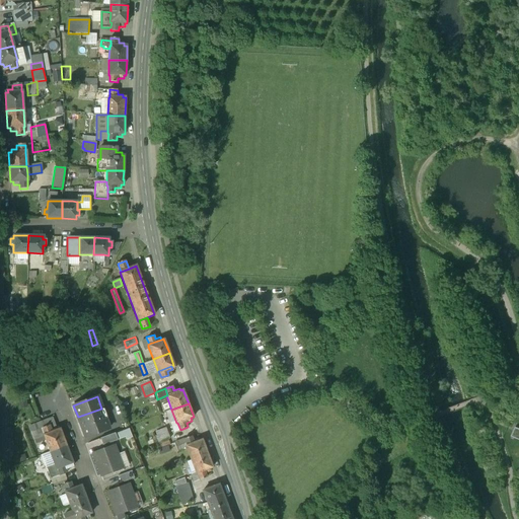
[(101,409),(78,417),(85,437),(109,429),(105,419),(101,409)]
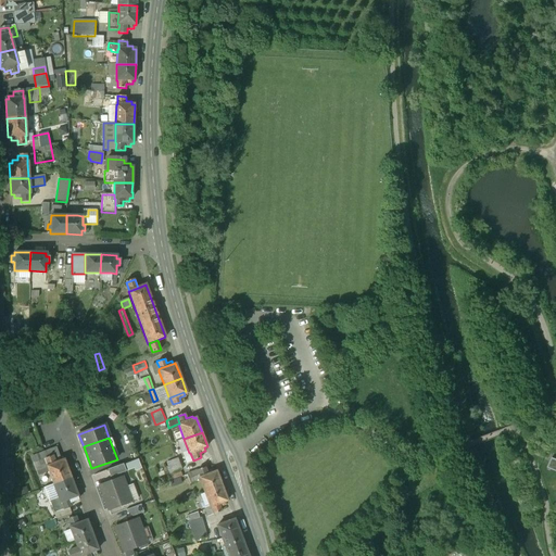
[(38,479),(50,475),(47,466),(48,466),(45,458),(53,455),(54,459),(60,457),(61,460),(64,459),(59,445),(28,456),(34,470),(35,470),(38,479)]
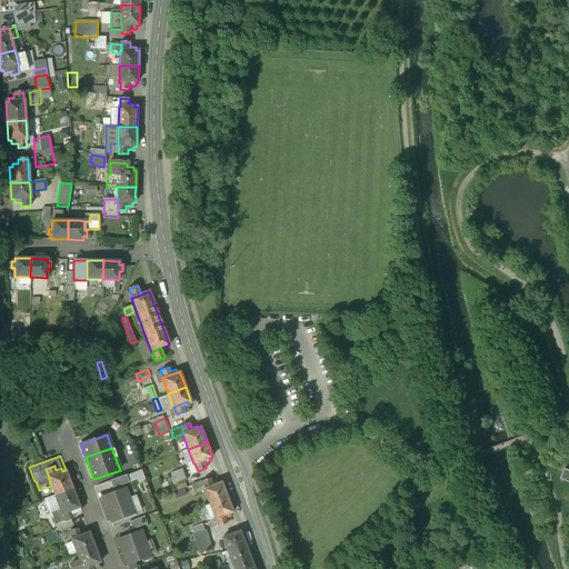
[(198,471),(195,463),(193,463),(189,466),(191,473),(198,471)]
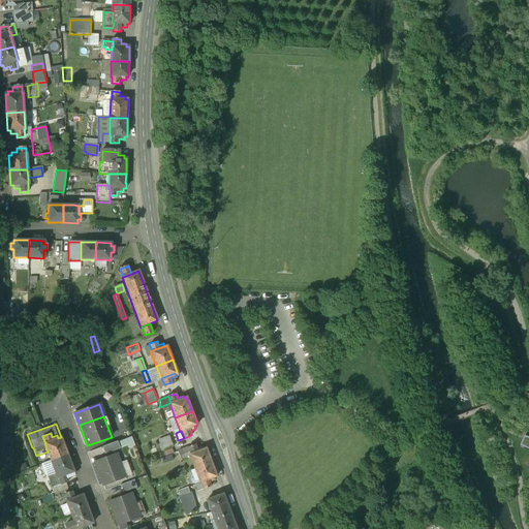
[(57,435),(52,437),(51,433),(42,436),(45,443),(44,443),(48,452),(51,460),(67,454),(61,437),(58,438),(57,435)]
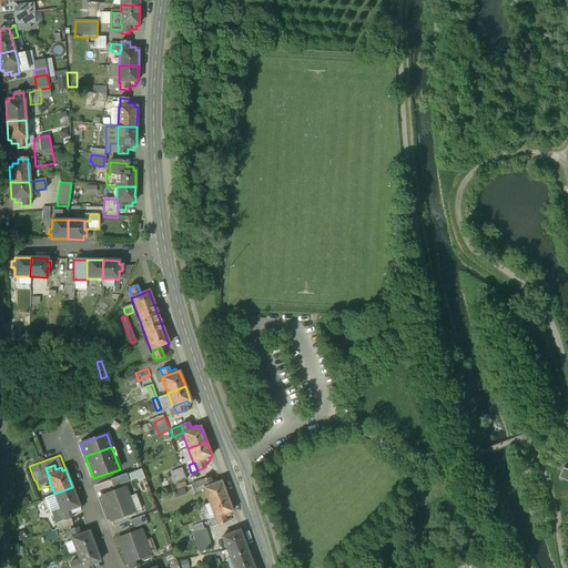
[(181,468),(171,472),(173,477),(183,474),(181,468)]
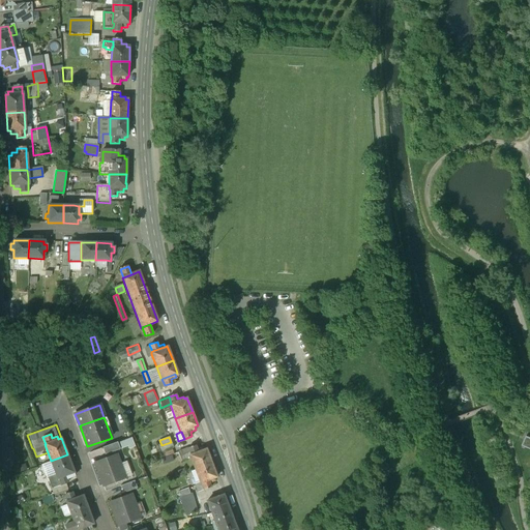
[(529,438),(526,437),(521,446),(529,448),(529,438)]
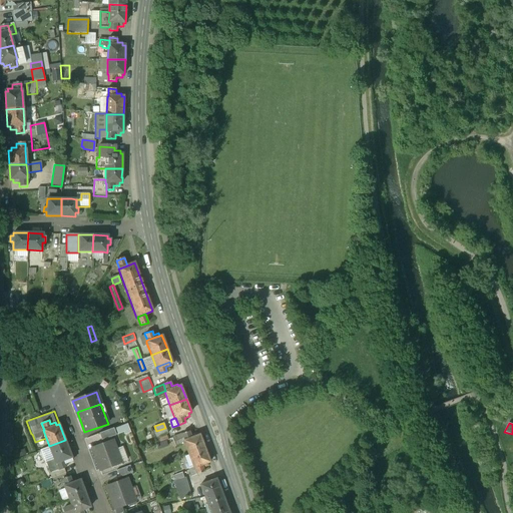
[(113,428),(98,433),(101,441),(116,435),(113,428)]
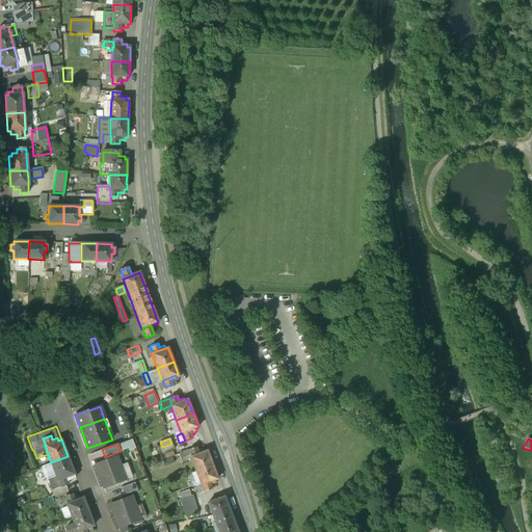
[(162,447),(161,448),(163,453),(174,449),(171,444),(162,447)]
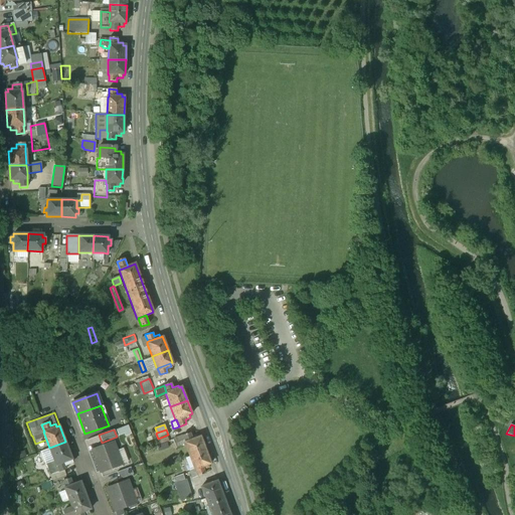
[(196,435),(191,437),(189,433),(182,436),(185,443),(184,443),(189,456),(205,450),(200,437),(197,438),(196,435)]
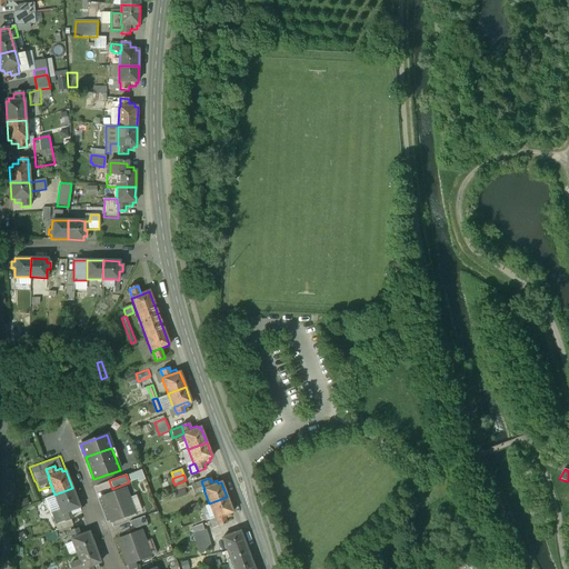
[(203,489),(205,489),(201,481),(192,485),(195,492),(203,489)]
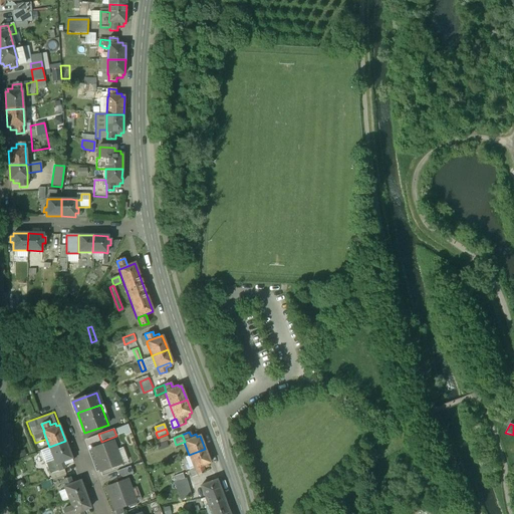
[(65,441),(49,447),(55,463),(56,464),(59,470),(61,469),(66,467),(65,464),(70,462),(69,459),(71,458),(65,441)]
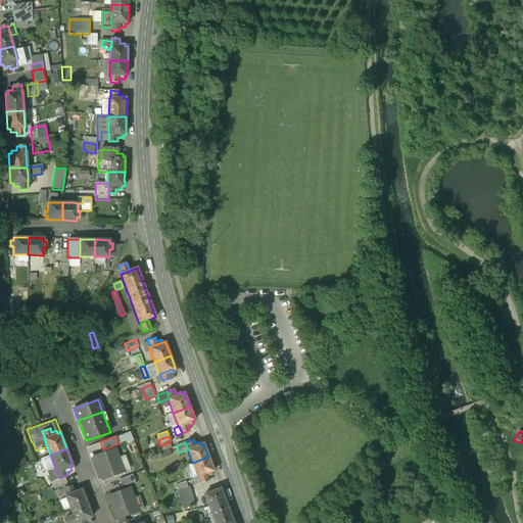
[(114,449),(93,458),(101,479),(123,471),(114,449)]
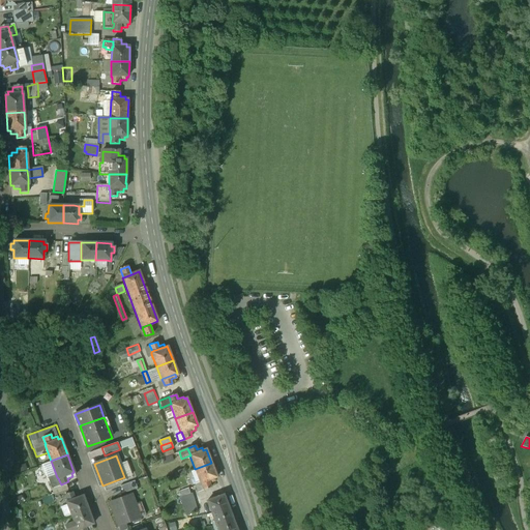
[(42,465),(48,480),(57,477),(51,461),(42,465)]
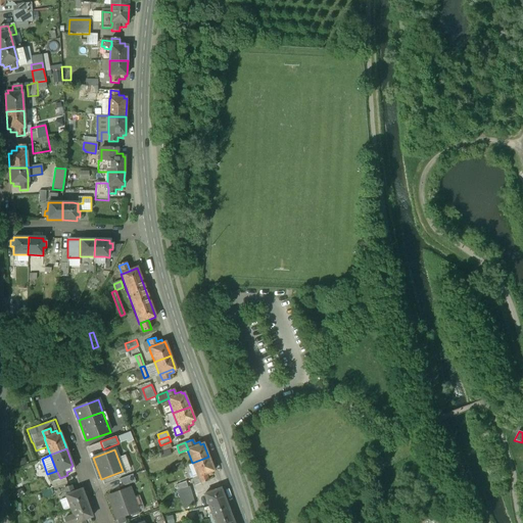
[(208,457),(192,463),(197,477),(198,476),(201,483),(208,481),(206,476),(211,475),(210,472),(214,471),(208,457)]
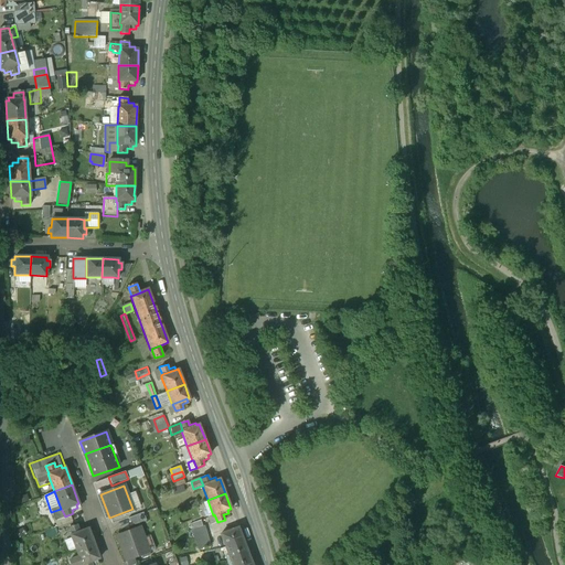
[(61,509),(51,512),(54,521),(65,516),(62,510),(61,509)]
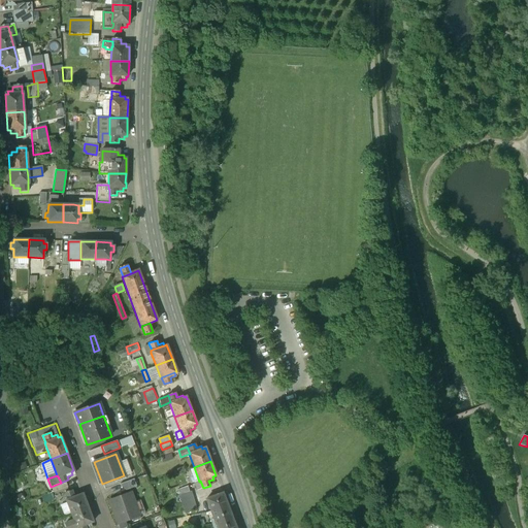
[(133,479),(120,484),(122,492),(136,487),(133,479)]
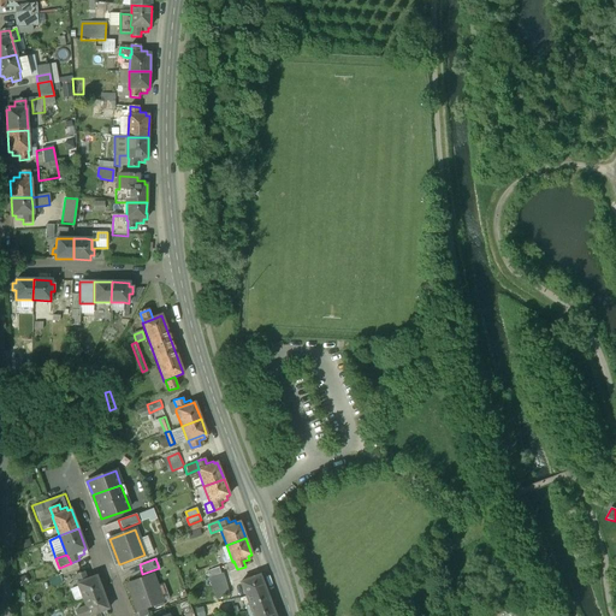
[(237,569),(234,561),(232,562),(224,564),(227,573),(237,569)]
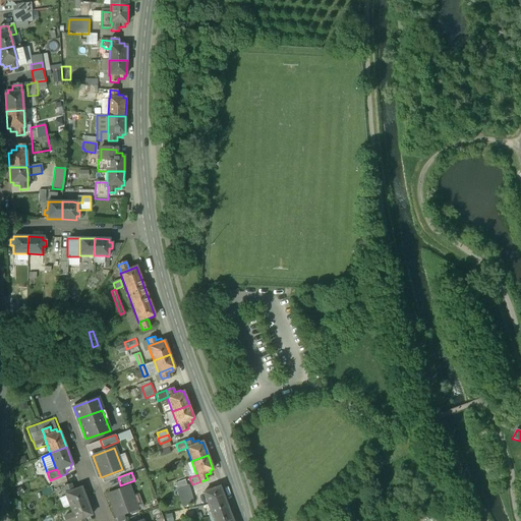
[(60,476),(50,480),(52,485),(63,480),(62,475),(60,476)]
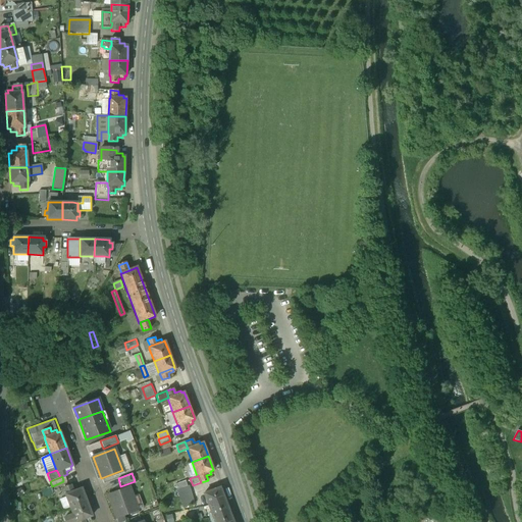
[(175,484),(177,489),(189,485),(187,480),(175,484)]
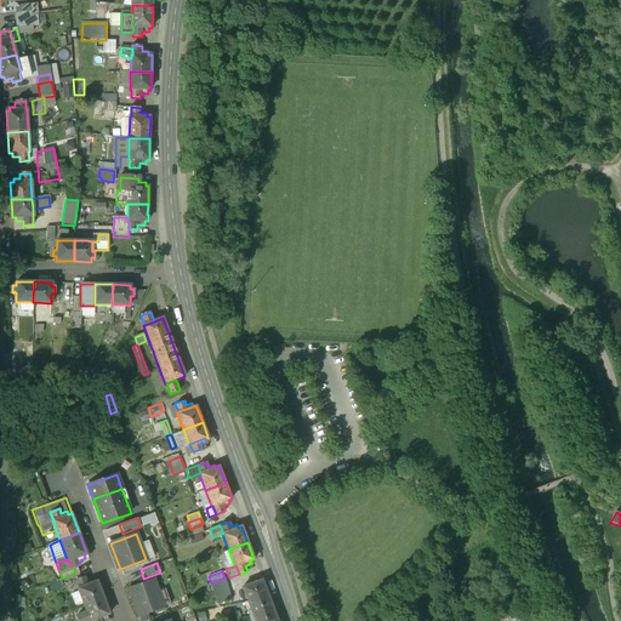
[(92,579),(86,581),(85,576),(75,580),(79,587),(78,588),(84,604),(103,597),(97,581),(93,582),(92,579)]
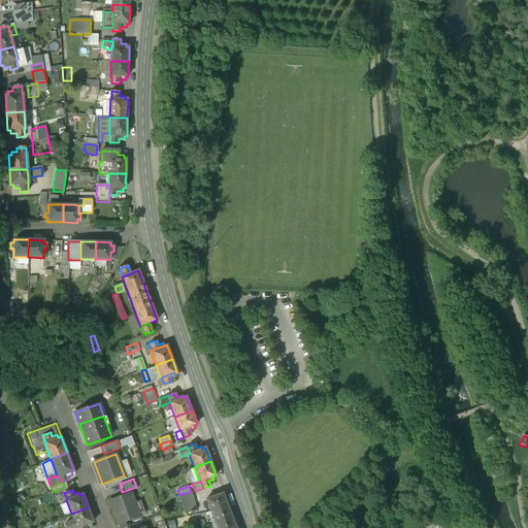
[(191,491),(179,495),(185,514),(196,509),(191,491)]
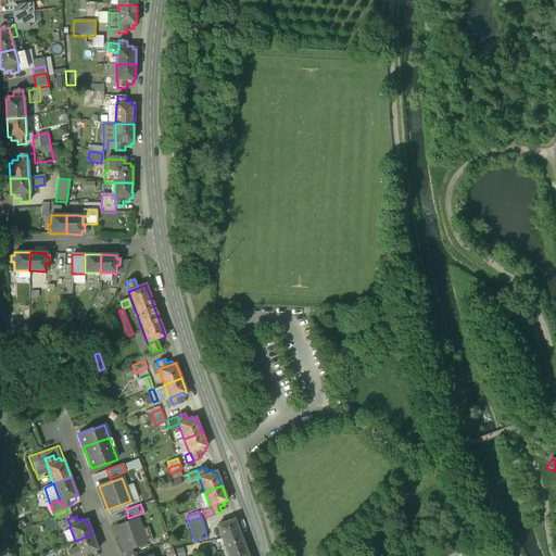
[(137,519),(115,528),(124,552),(147,543),(137,519)]
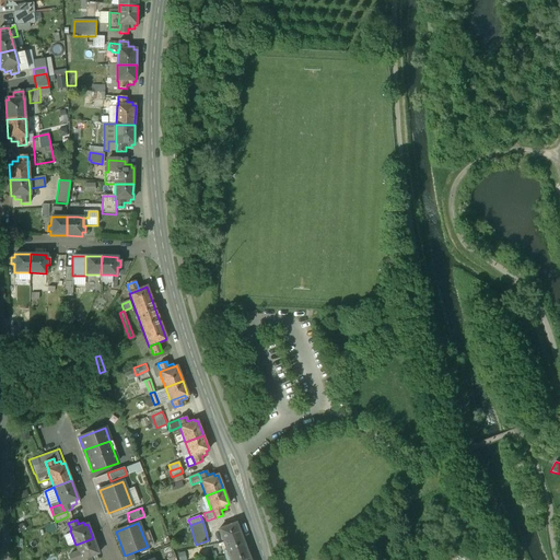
[(236,523),(219,529),(223,543),(241,535),(236,523)]
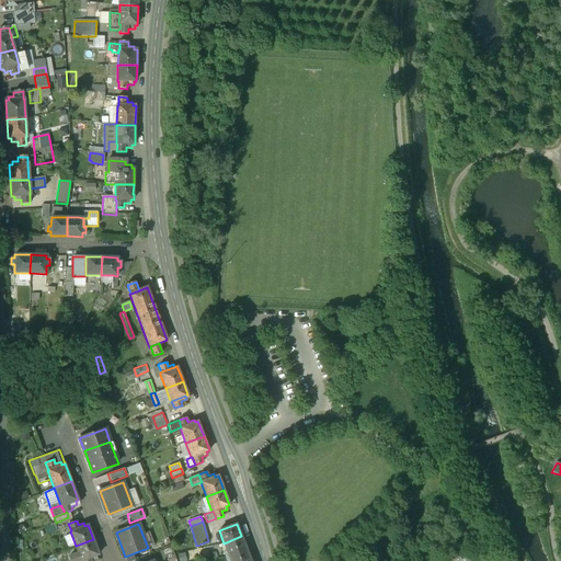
[(241,536),(224,544),(227,551),(229,556),(247,549),(241,536)]
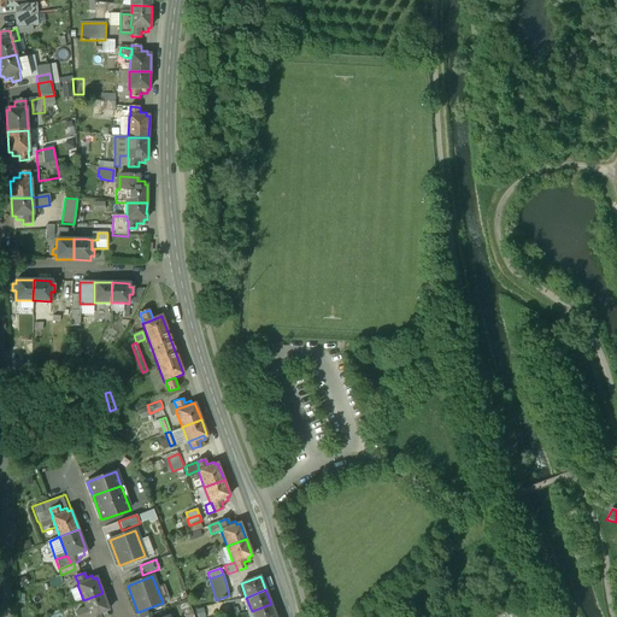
[(103,593),(83,600),(86,609),(87,609),(89,616),(90,616),(100,616),(107,615),(106,611),(109,610),(103,593)]
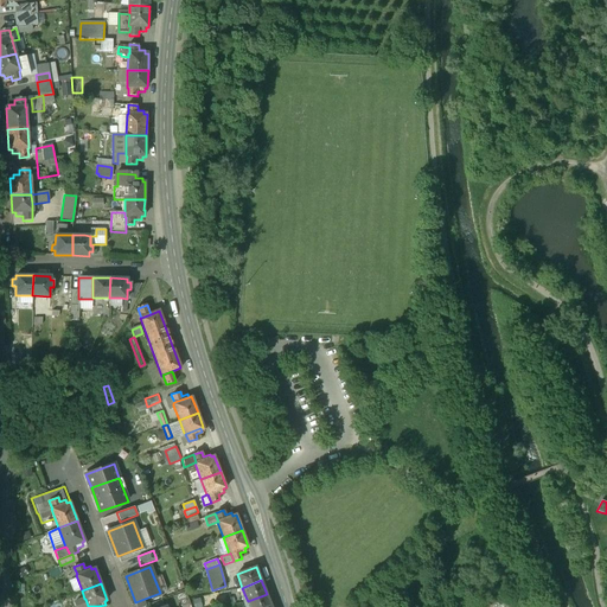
[(270,606),(267,594),(248,601),(249,606),(270,606)]
